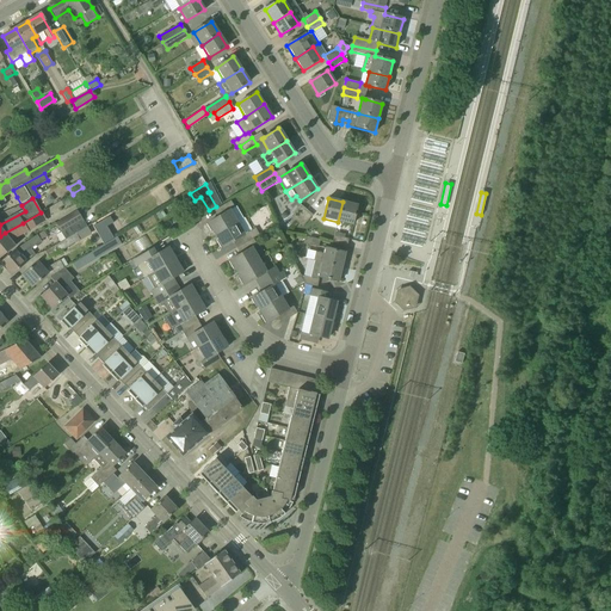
[(229,201),(216,209),(220,215),(205,224),(210,233),(213,232),(215,235),(244,218),(236,207),(234,208),(229,201)]
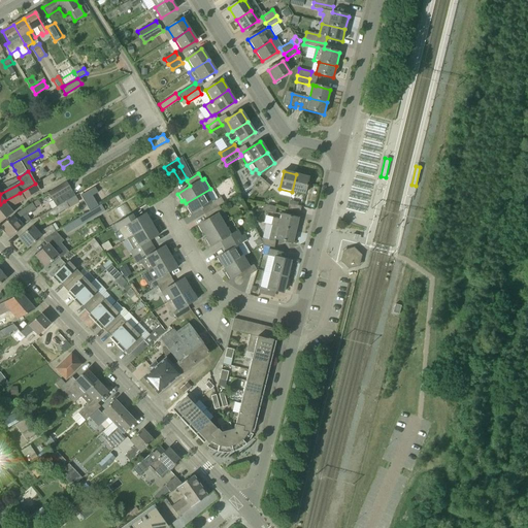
[(296,174),(292,192),(304,195),(308,177),(296,174)]
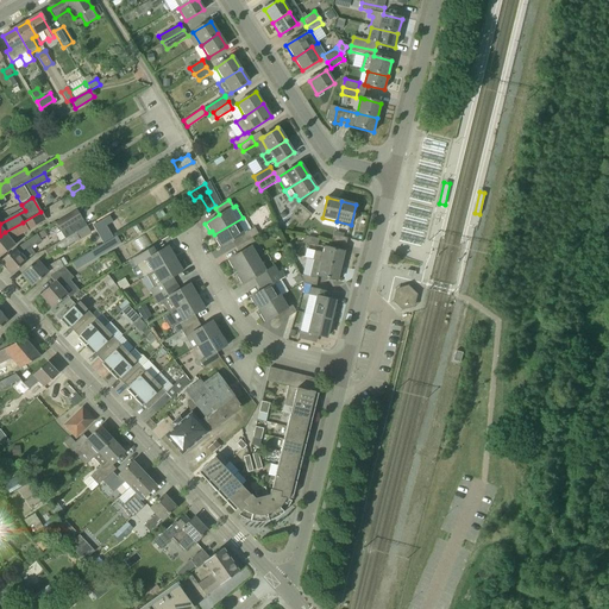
[(300,205),(292,215),(297,220),(306,211),(300,205)]
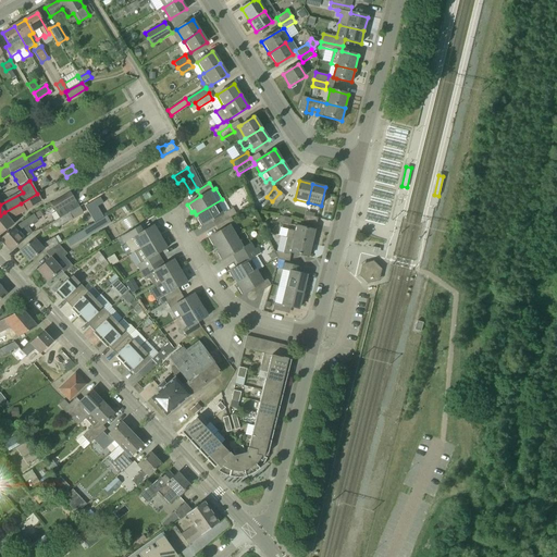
[(234,209),(248,202),(242,189),(227,196),(234,209)]
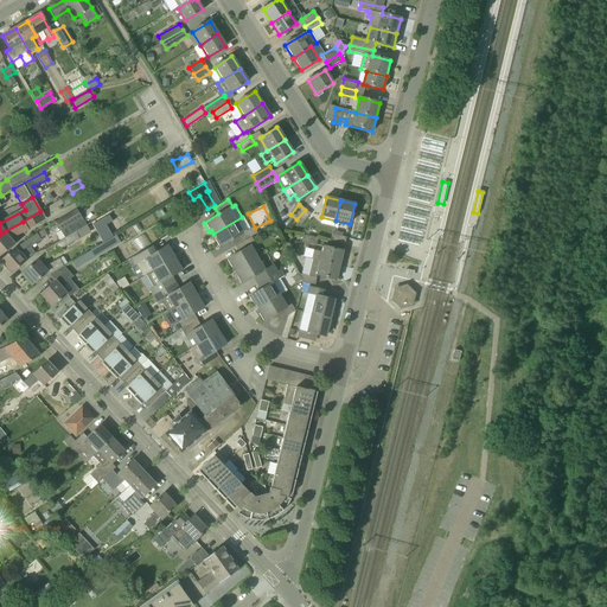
[(75,232),(87,225),(77,210),(56,222),(65,238),(75,232)]
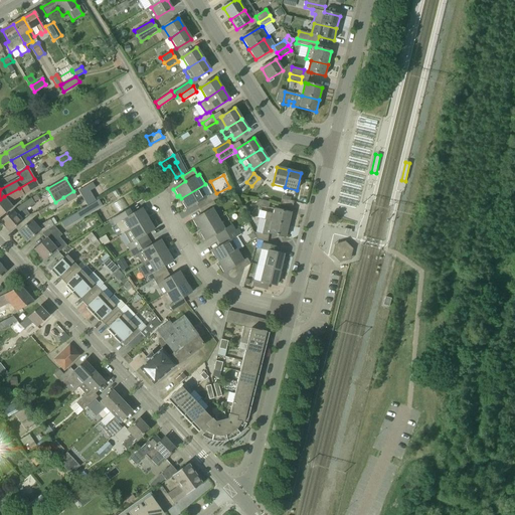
[(251,186),(255,190),(264,182),(259,178),(251,186)]
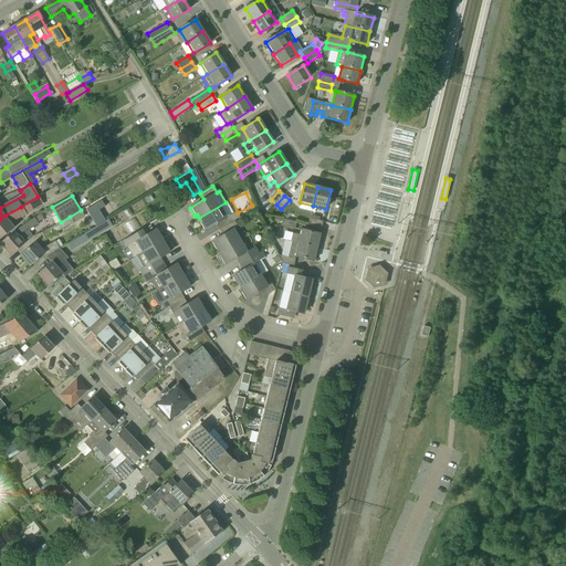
[(397,197),(387,196),(386,207),(396,207),(397,197)]
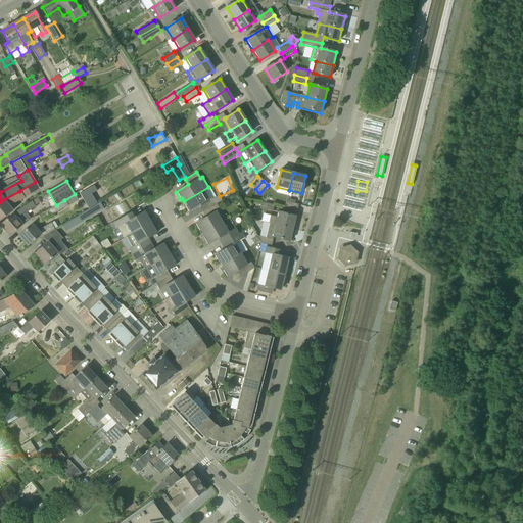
[(0,202),(0,221),(13,210),(9,206),(25,198),(24,197),(39,188),(35,182),(19,191),(4,199),(0,202)]
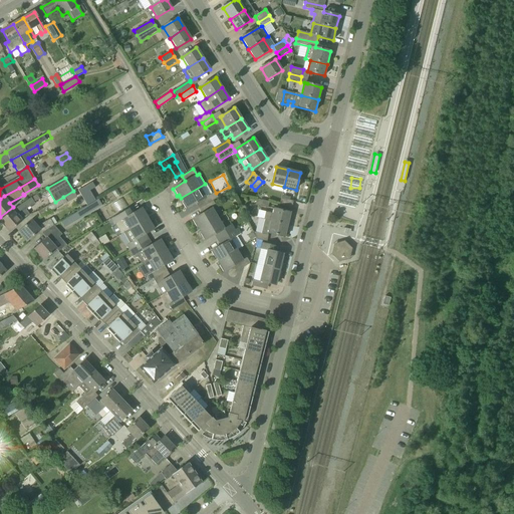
[(92,183),(78,191),(81,196),(90,191),(95,188),(92,183)]
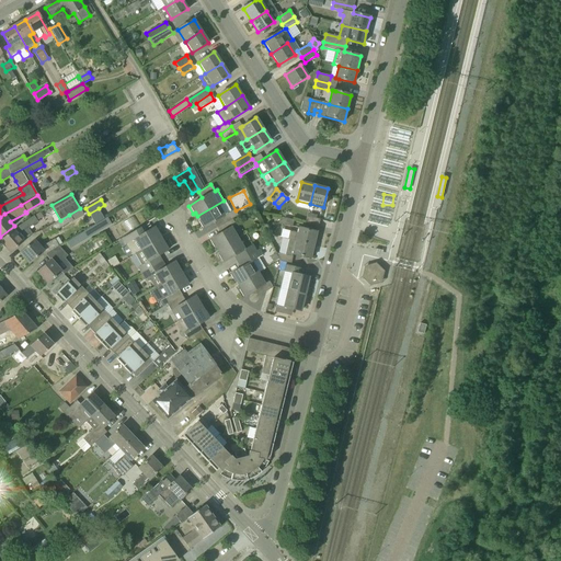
[(216,220),(219,227),(231,219),(228,213),(231,210),(225,201),(224,201),(197,216),(199,220),(197,221),(202,229),(216,220)]
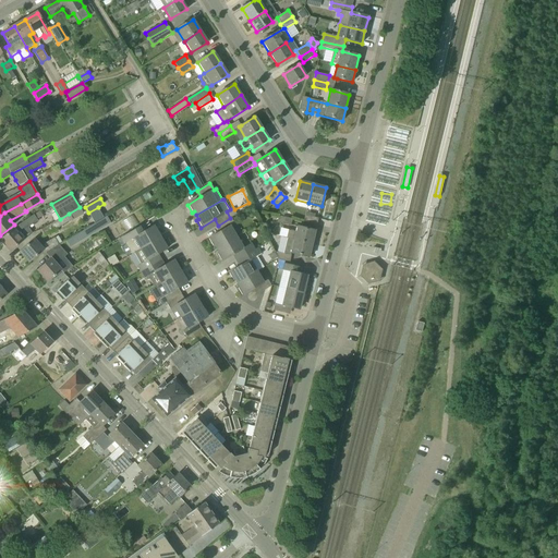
[(26,229),(37,221),(36,220),(43,216),(39,211),(21,223),(20,223),(13,228),(0,240),(10,252),(31,233),(26,229)]
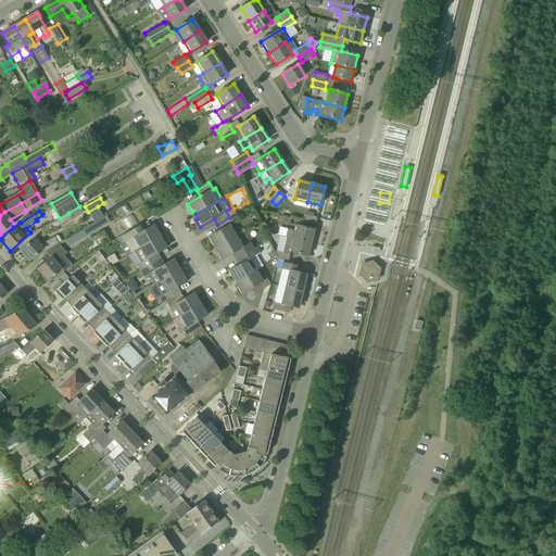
[(97,222),(103,217),(99,211),(90,215),(95,223),(97,222)]
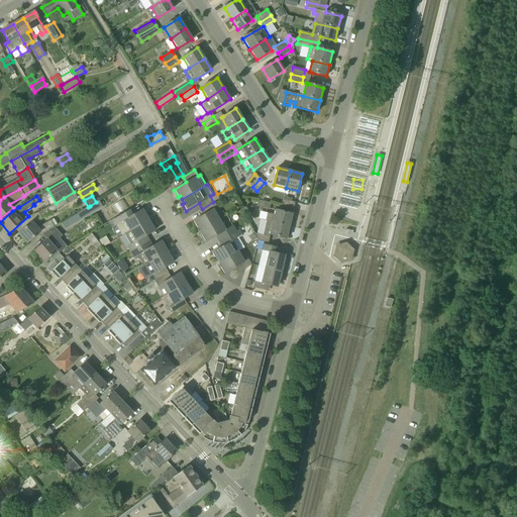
[(67,203),(64,198),(56,203),(46,208),(49,213),(67,203)]
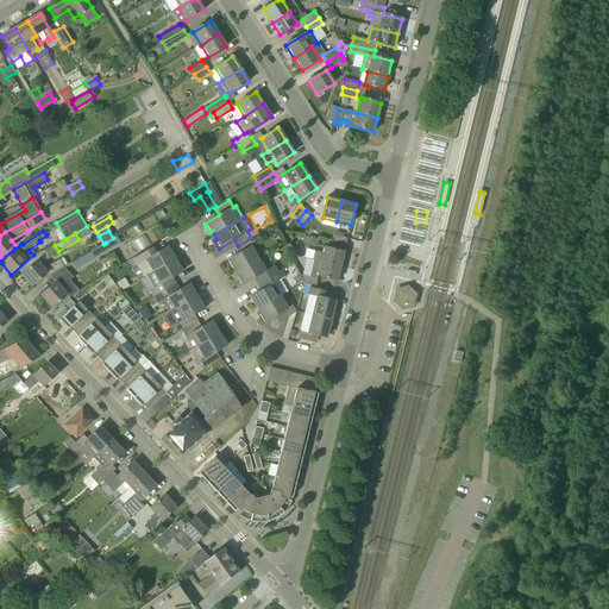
[(303,236),(303,237),(302,243),(316,248),(319,239),(303,236)]
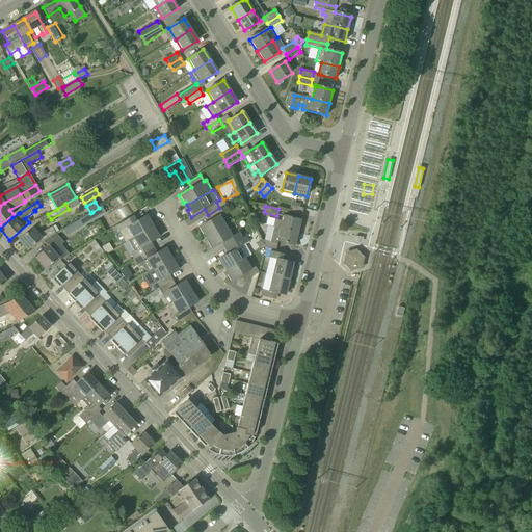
[(303,209),(291,206),(289,212),(302,215),(303,209)]
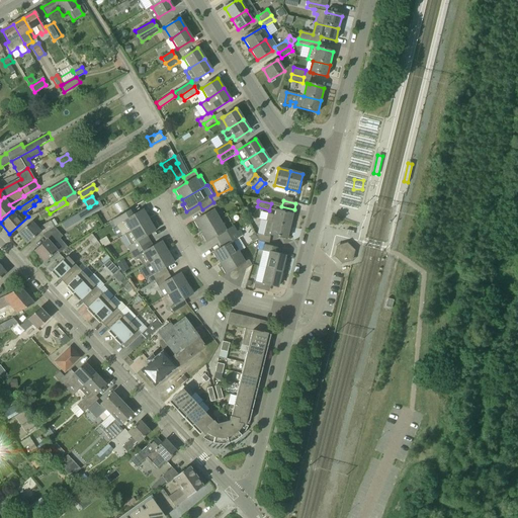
[(213,202),(202,209),(205,214),(193,222),(197,229),(198,228),(201,232),(221,221),(213,209),(217,207),(213,202)]
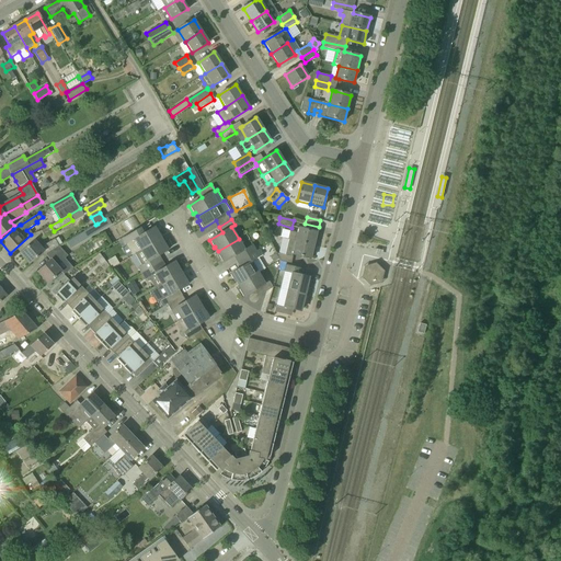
[(67,242),(71,249),(102,230),(98,224),(95,225),(67,242)]
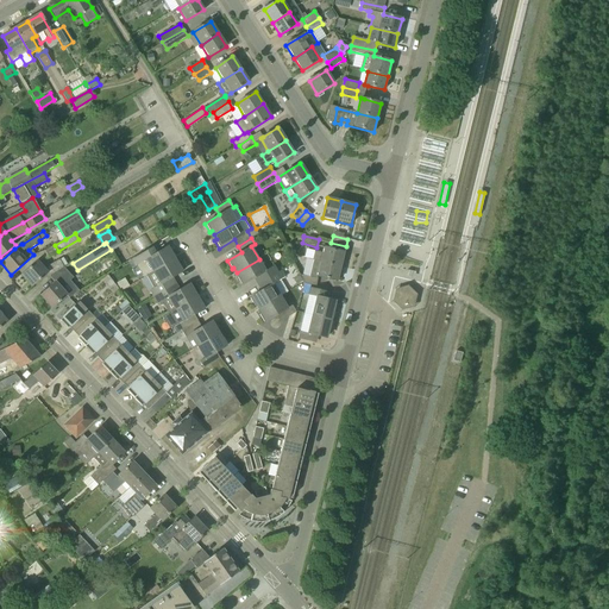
[(154,255),(149,249),(136,257),(140,263),(145,261),(154,272),(174,261),(170,256),(173,255),(168,246),(154,255)]
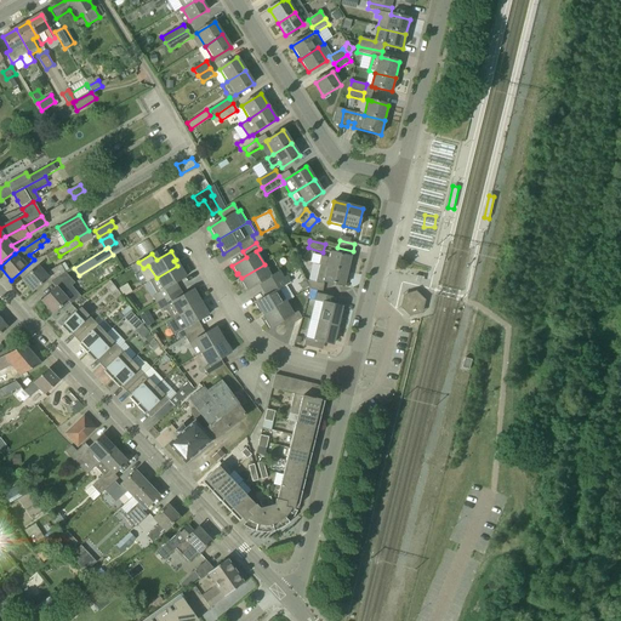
[(351,257),(330,252),(329,258),(322,257),(319,266),(347,272),(351,257)]
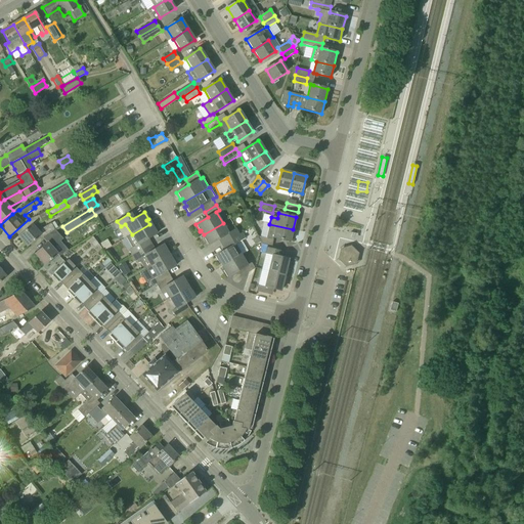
[(38,231),(32,224),(18,236),(28,247),(41,235),(43,237),(55,230),(51,223),(38,231)]
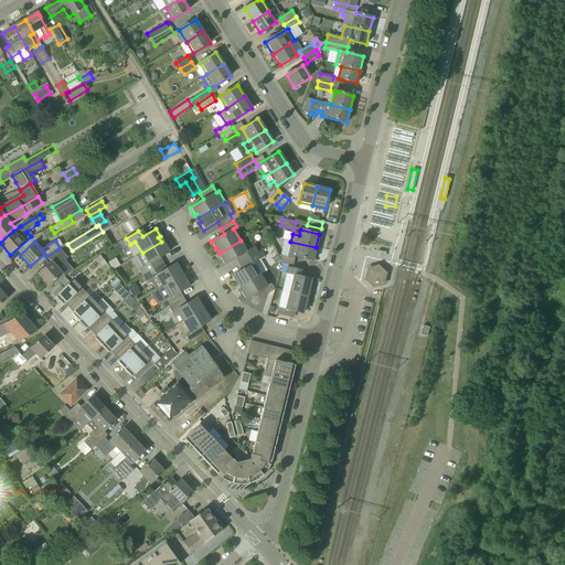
[(237,256),(242,263),(254,255),(249,249),(246,251),(241,241),(220,253),(222,256),(220,257),(224,265),(237,256)]
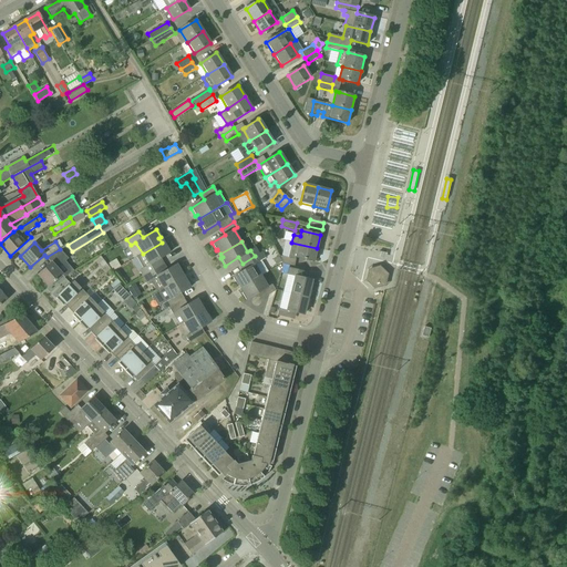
[(160,267),(156,260),(171,253),(166,245),(164,246),(162,243),(143,254),(136,257),(143,268),(138,271),(142,277),(160,267)]
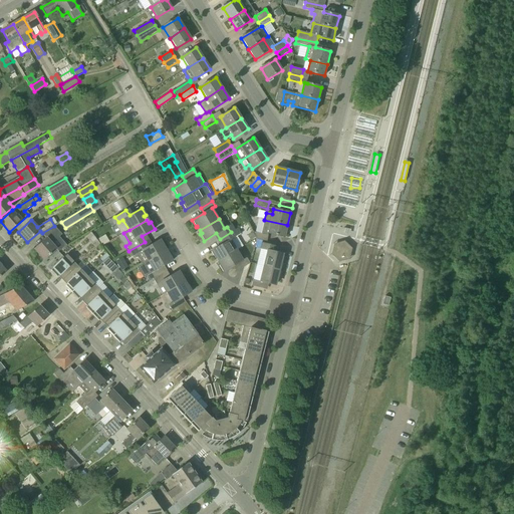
[(267,242),(268,234),(284,237),(287,225),(264,220),(261,234),(253,233),(257,240),(267,242)]
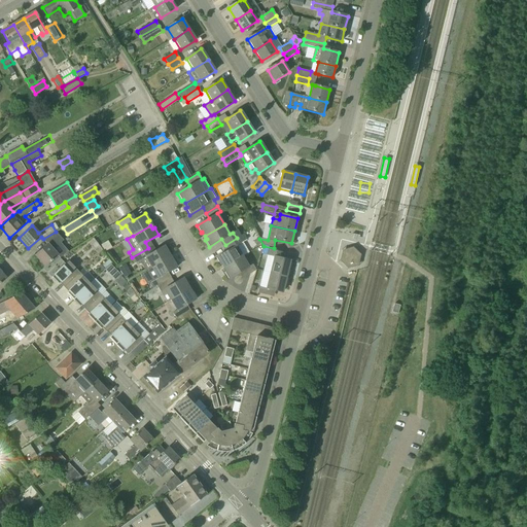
[(43,239),(47,245),(35,255),(45,268),(58,256),(60,258),(69,252),(61,243),(64,241),(56,232),(43,239)]
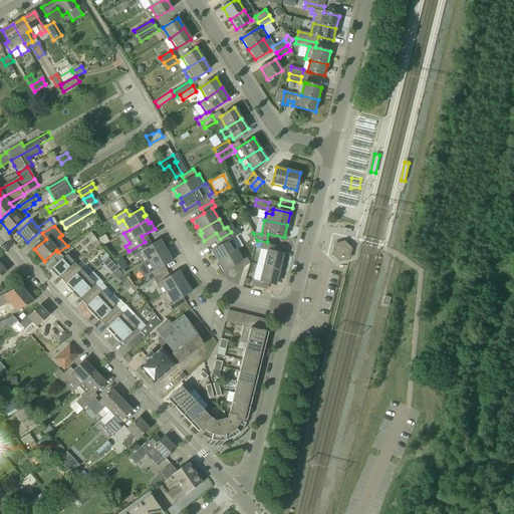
[(237,229),(231,232),(220,239),(223,244),(210,252),(214,258),(216,257),(218,261),(236,251),(243,246),(237,236),(240,234),(237,229)]
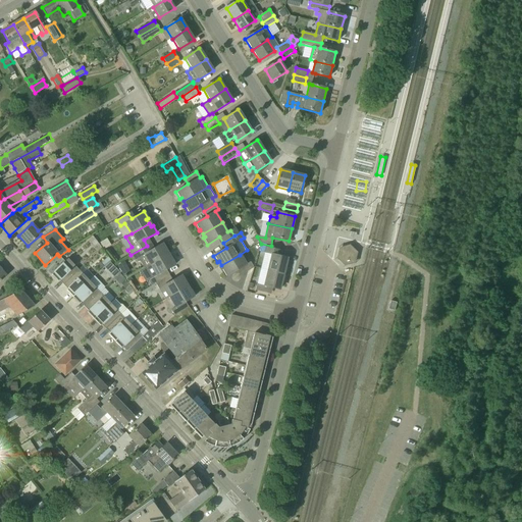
[(107,239),(100,243),(104,250),(111,246),(107,239)]
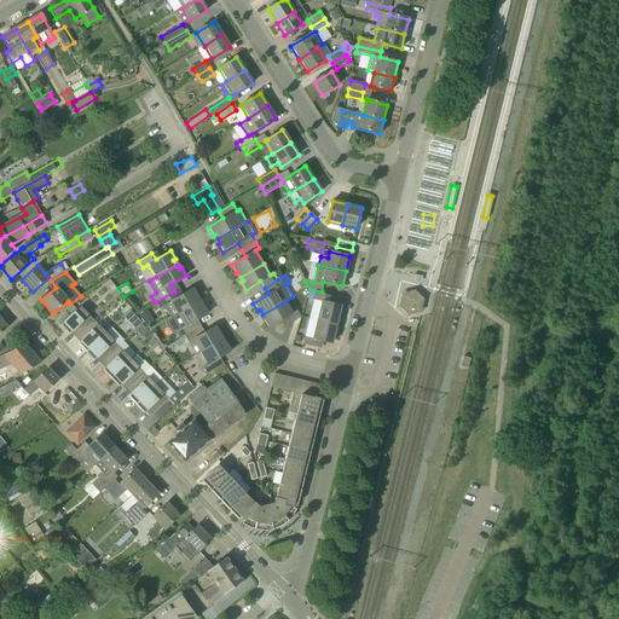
[(178,298),(174,291),(155,302),(161,312),(166,310),(172,319),(178,314),(198,302),(196,298),(198,296),(194,288),(178,298)]
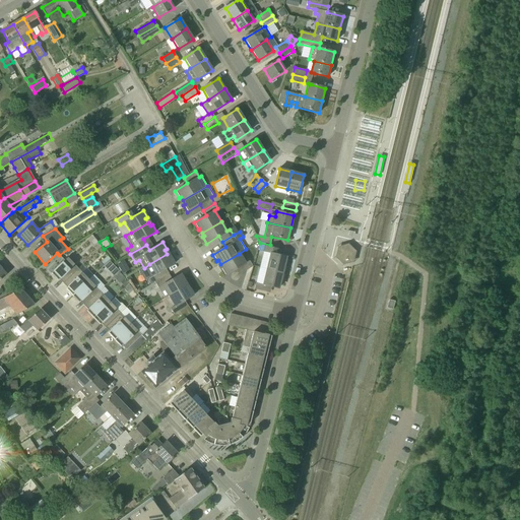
[(271,254),(267,269),(284,274),(285,266),(283,266),(285,257),(276,255),(277,249),(265,246),(263,252),(271,254)]
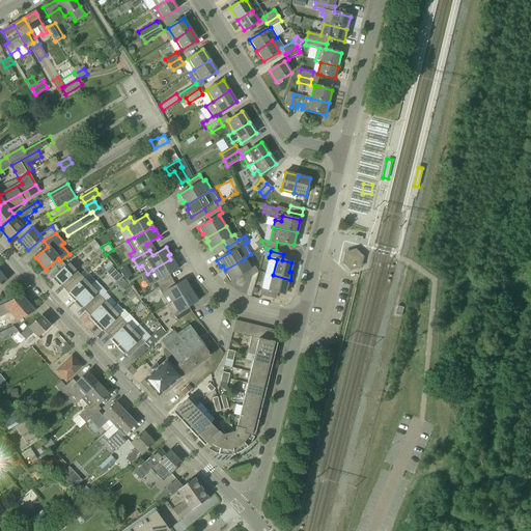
[(158,289),(169,282),(166,276),(178,269),(174,261),(172,262),(170,259),(152,270),(159,280),(155,283),(158,289)]
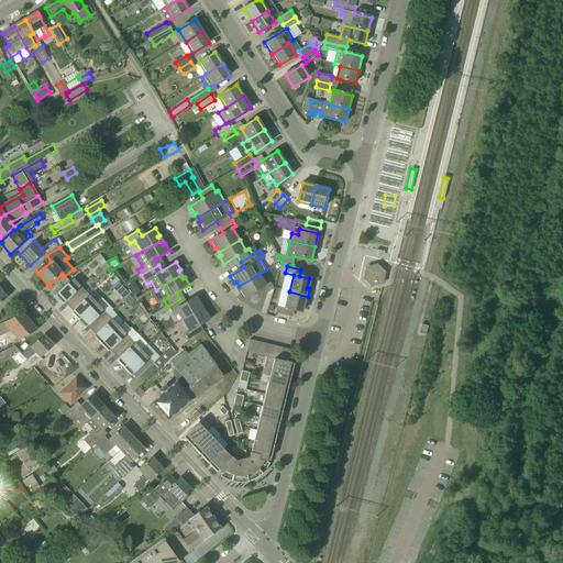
[(265,286),(258,275),(239,286),(241,289),(240,291),(244,298),(257,290),(261,296),(273,289),(269,283),(265,286)]
